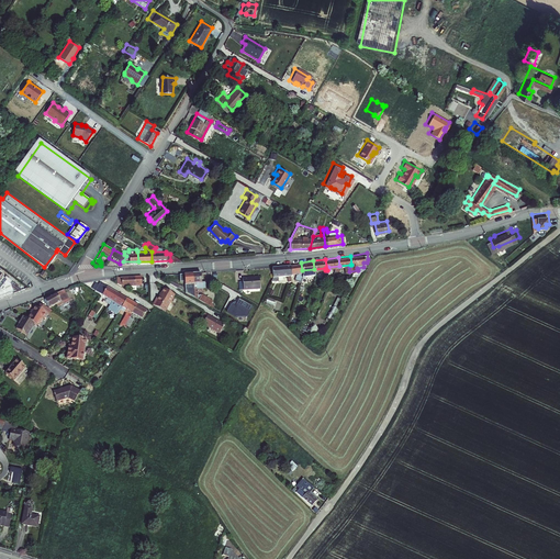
[(301,263),(289,264),(290,272),(302,270),(301,263)]
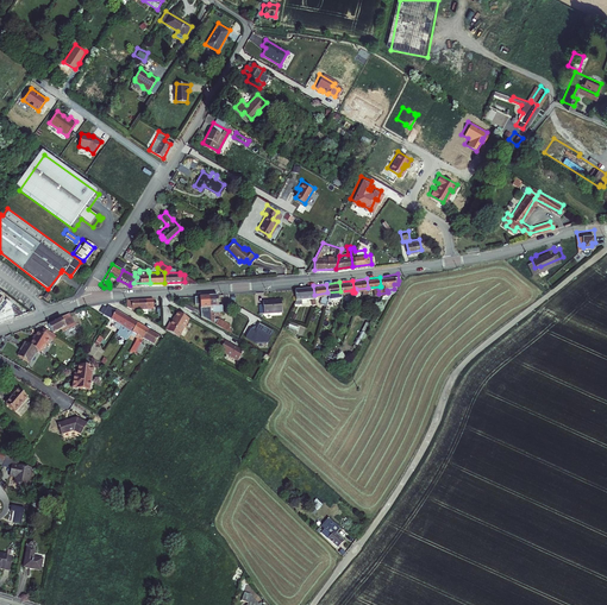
[(294,288),(294,298),(310,296),(310,303),(315,303),(315,296),(314,296),(314,295),(313,285),(294,288)]
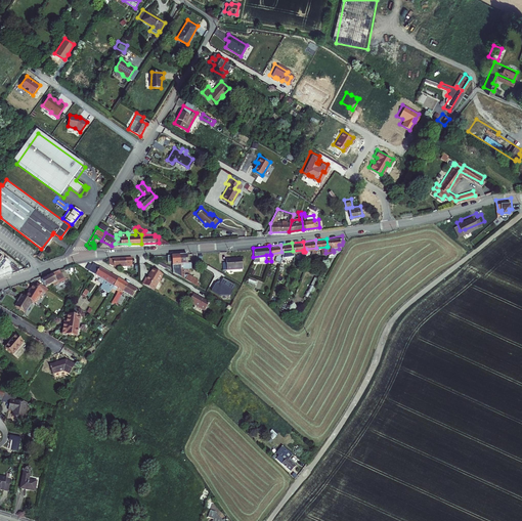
[(185,252),(177,253),(179,275),(196,285),(198,281),(192,278),(193,276),(182,270),(182,267),(189,267),(189,260),(185,261),(185,252)]
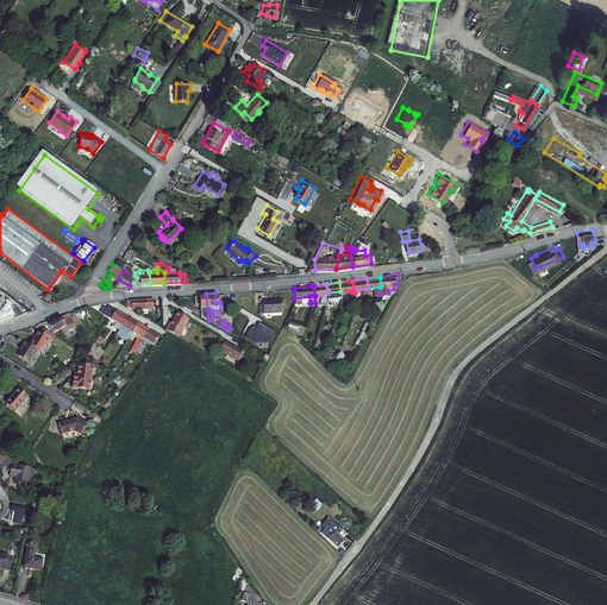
[(206,294),(192,294),(193,301),(198,301),(198,309),(206,309),(204,312),(204,317),(208,320),(206,294)]
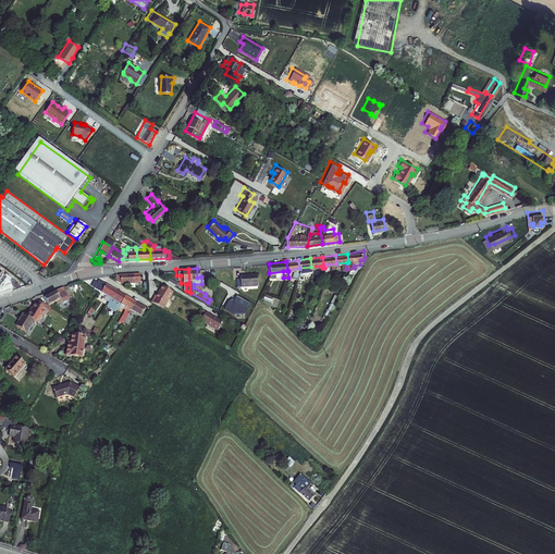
[(0,291),(17,285),(0,272),(0,291)]
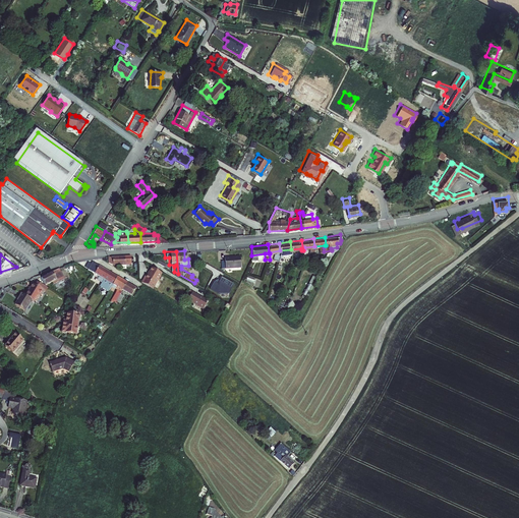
[(128,254),(107,256),(107,261),(113,264),(129,262),(128,254)]
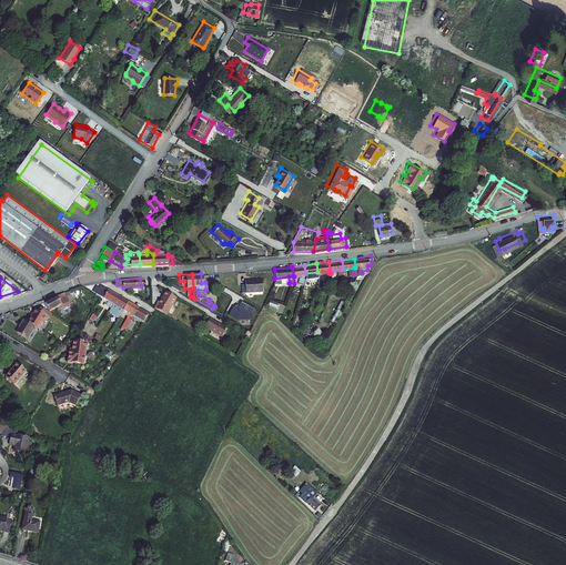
[(244,279),(244,283),(240,283),(240,292),(261,291),(261,279),(244,279)]
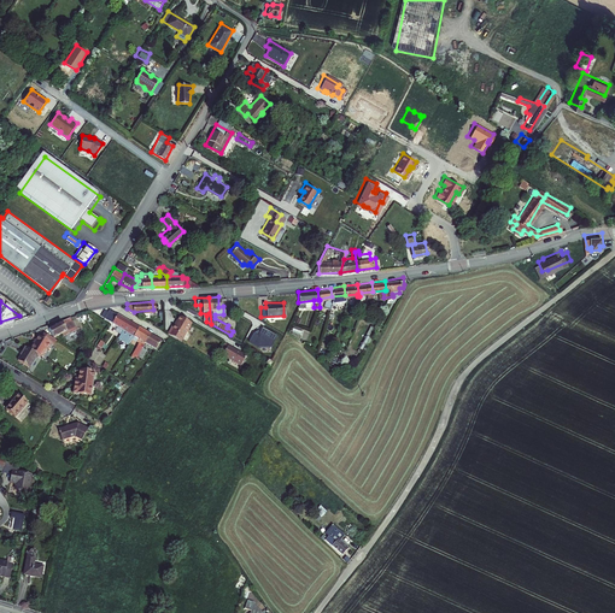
[(103,306),(99,313),(122,326),(128,318),(107,307),(107,308),(103,306)]
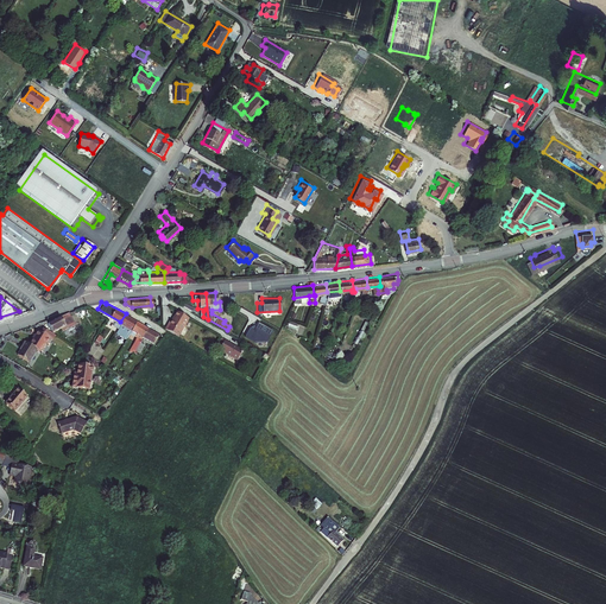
[(182,302),(181,304),(194,311),(195,309),(182,302)]
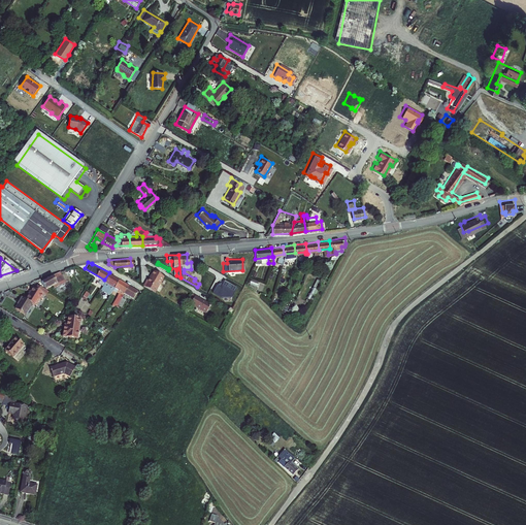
[(162,274),(152,269),(148,277),(145,277),(142,284),(154,290),(162,274)]
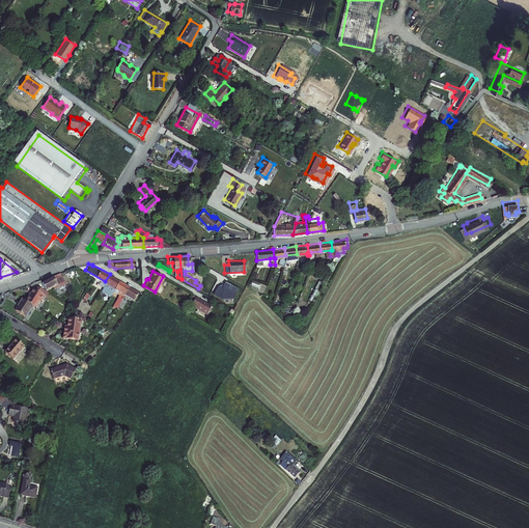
[(42,280),(43,283),(45,288),(55,284),(56,286),(60,285),(56,274),(42,280)]
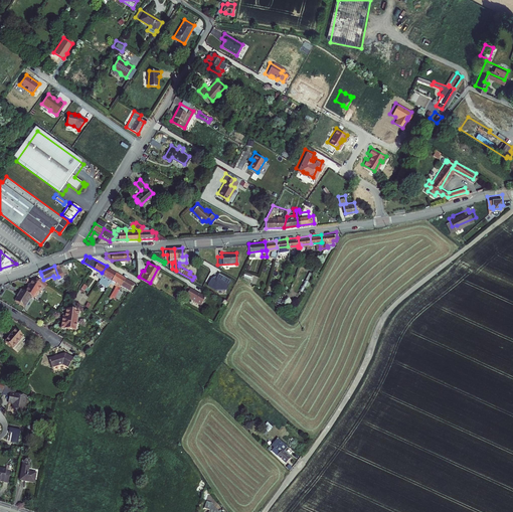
[(116,271),(107,266),(102,273),(99,279),(108,284),(111,279),(116,271)]
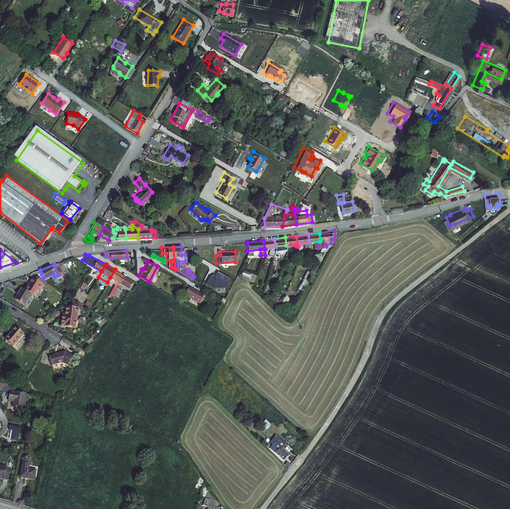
[(124,275),(115,269),(110,277),(120,282),(124,275)]
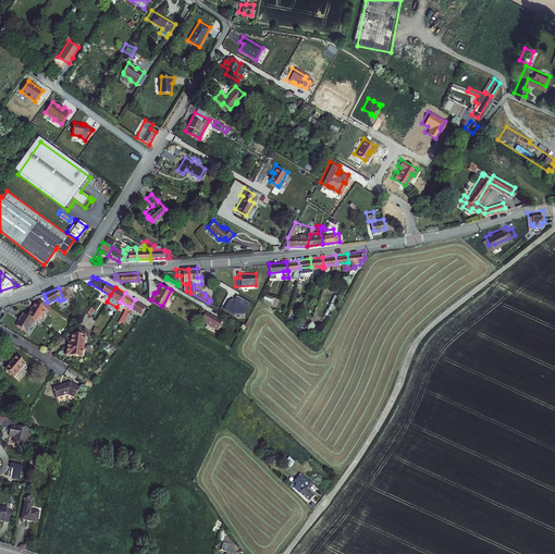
[(235,294),(231,302),(227,299),(223,307),(232,312),(243,312),(249,302),(235,294)]
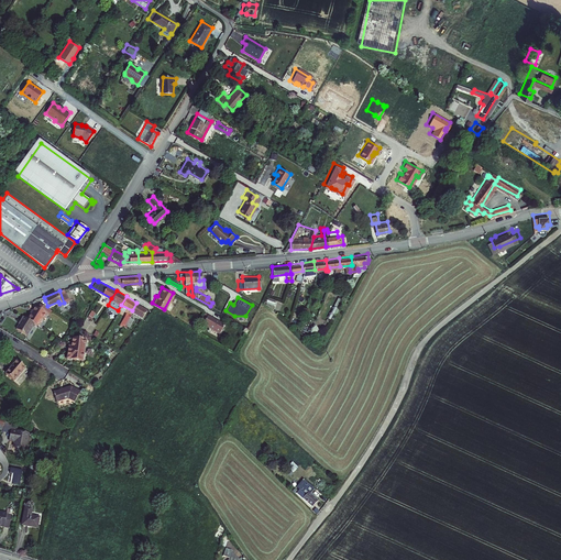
[(30,308),(25,316),(33,320),(37,322),(45,310),(47,313),(50,308),(39,302),(36,305),(34,304),(31,309),(30,308)]
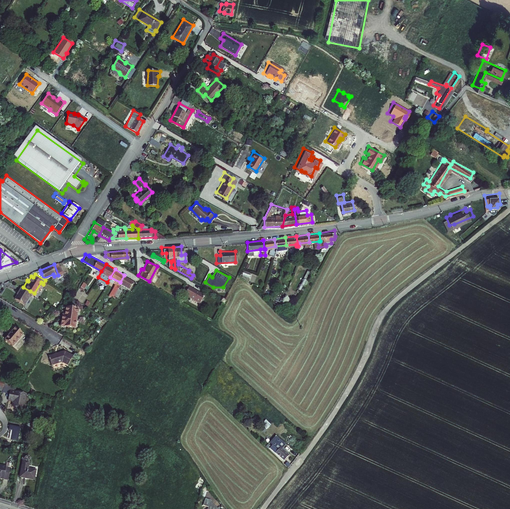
[(133,280),(124,275),(120,282),(129,287),(133,280)]
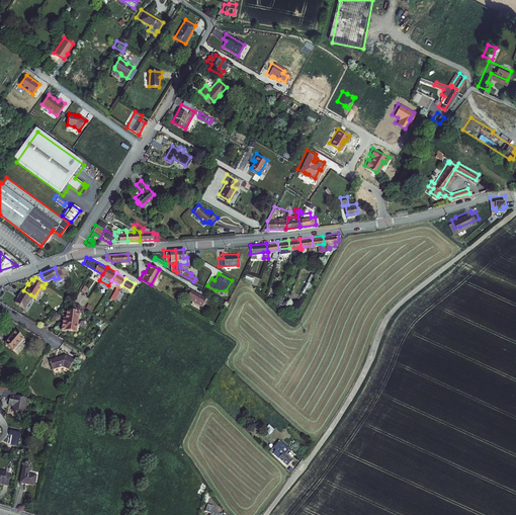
[(20,288),(17,293),(18,294),(14,299),(23,306),(30,294),(23,290),(20,288)]
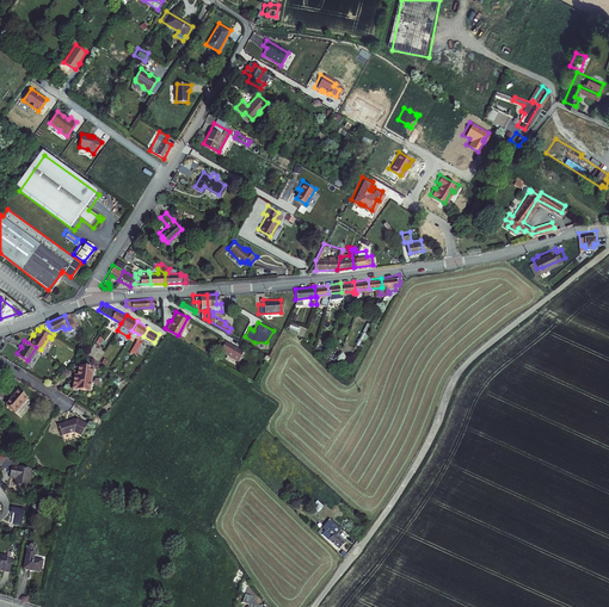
[(241,350),(223,340),(219,351),(237,360),(238,358),(239,358),(241,355),(240,353),(241,350)]
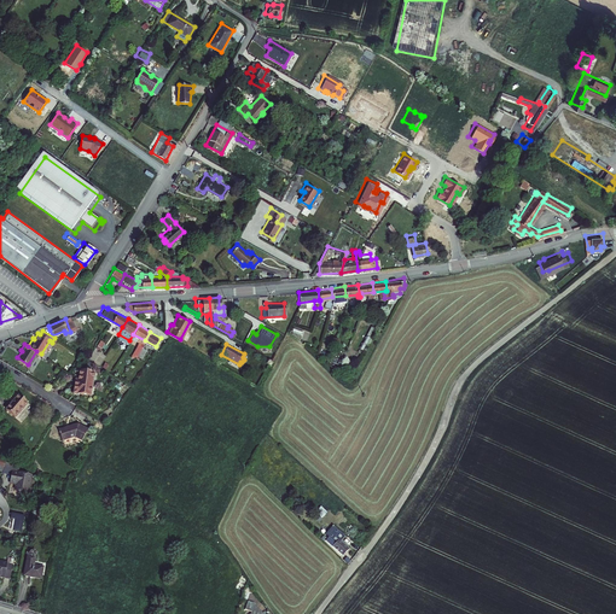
[(77,379),(74,379),(71,390),(89,392),(93,368),(79,367),(77,379)]
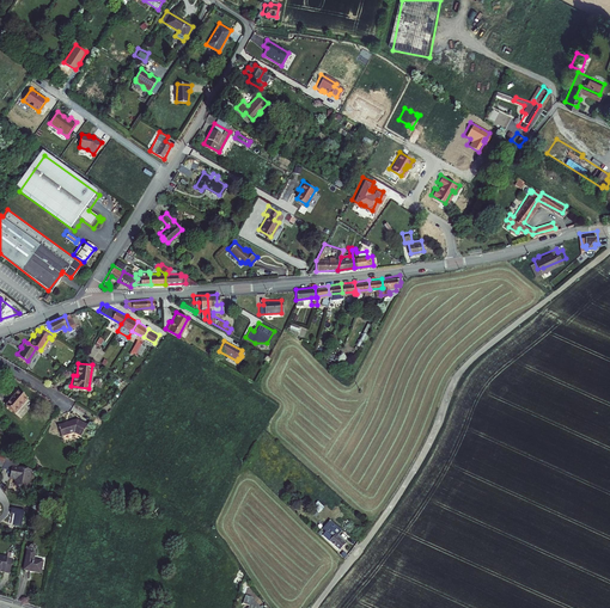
[(29,397),(13,385),(8,391),(11,393),(4,401),(13,409),(20,400),(23,404),(29,397)]
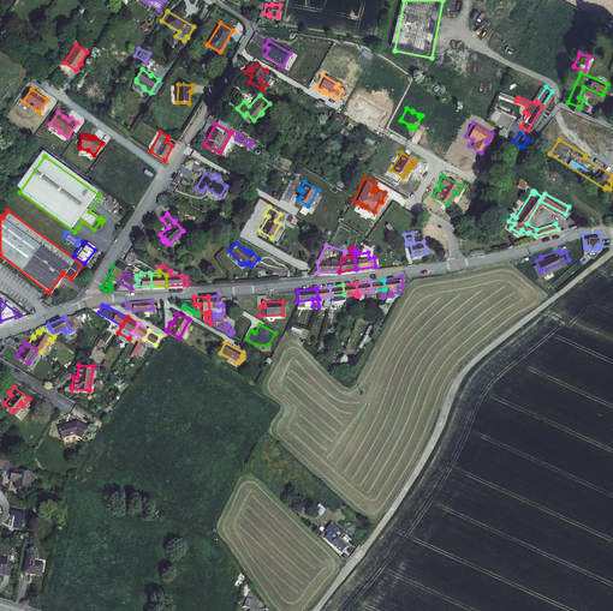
[(75,418),(57,424),(60,435),(73,431),(81,433),(85,424),(75,418)]
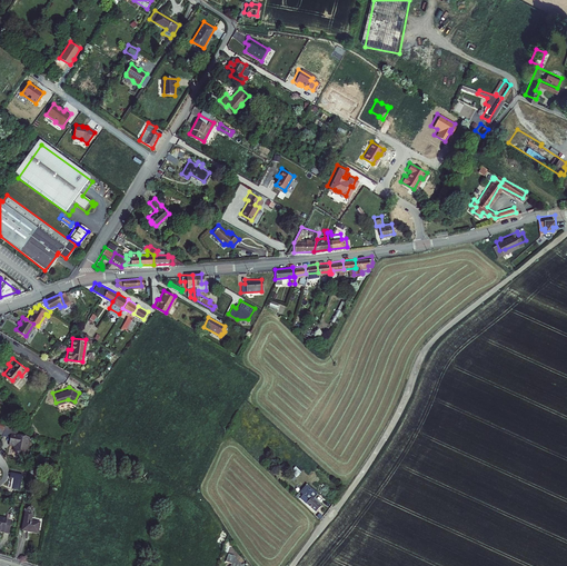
[(28,435),(10,430),(8,442),(12,443),(12,447),(25,450),(28,435)]
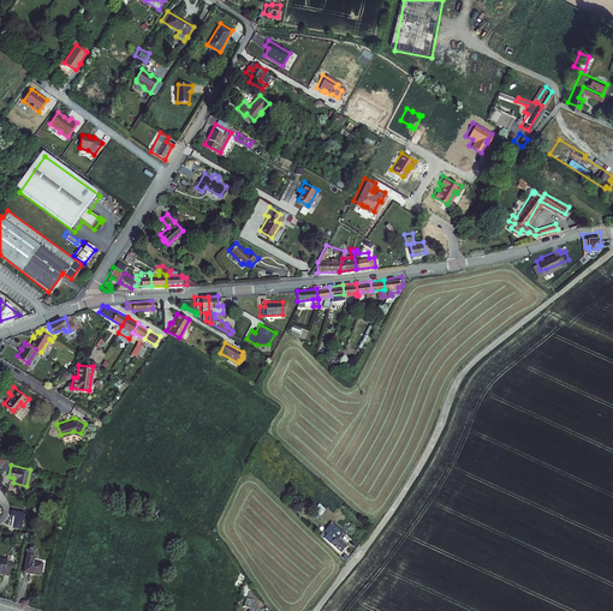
[(319,501),(309,509),(315,515),(325,507),(319,501)]
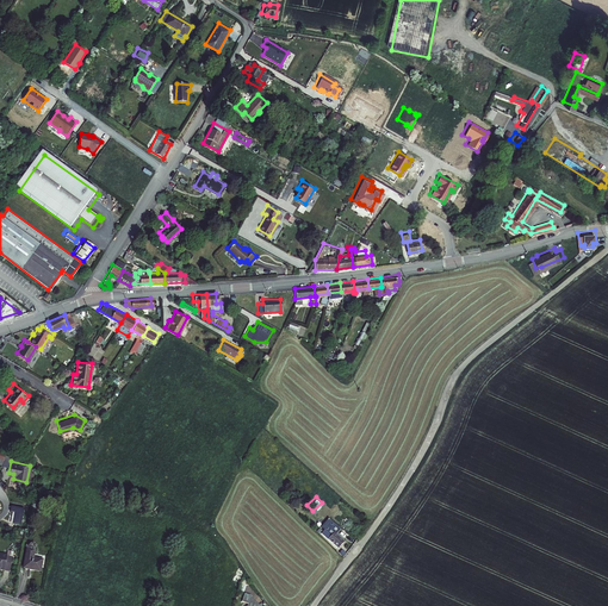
[(22,507),(8,504),(7,510),(12,511),(11,519),(19,522),(22,507)]
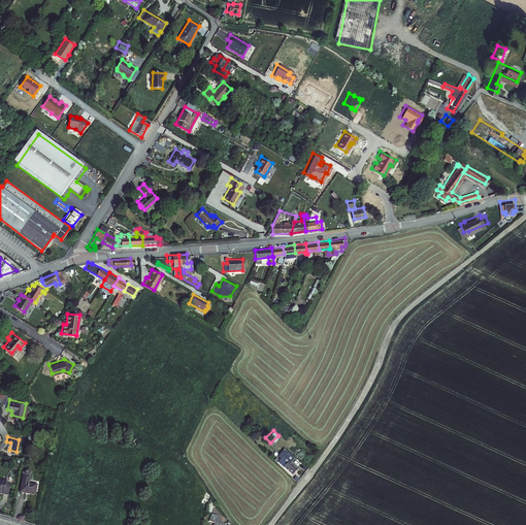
[(276,459),(291,472),(296,466),(288,458),(294,451),(289,446),(286,449),(284,447),(276,454),(280,456),(276,459)]
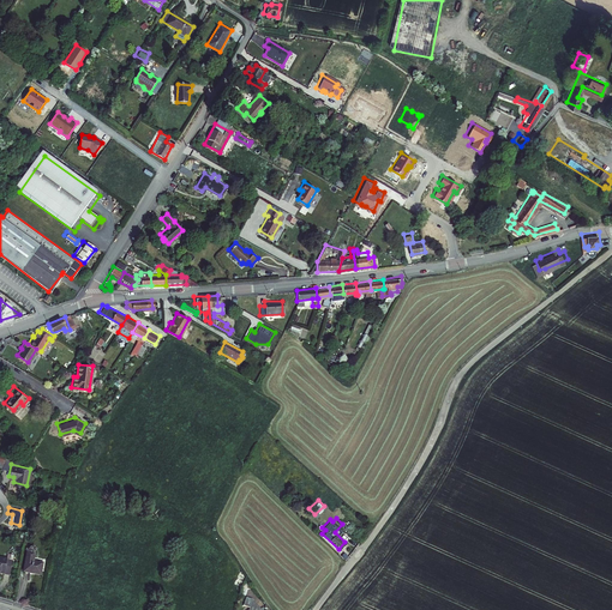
[(34,549),(27,548),(23,567),(40,571),(42,559),(31,557),(34,549)]
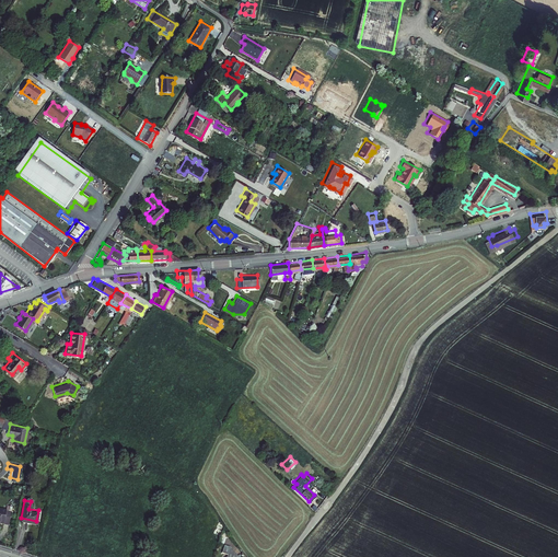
[(6,507),(0,506),(0,518),(8,520),(11,505),(6,503),(6,507)]
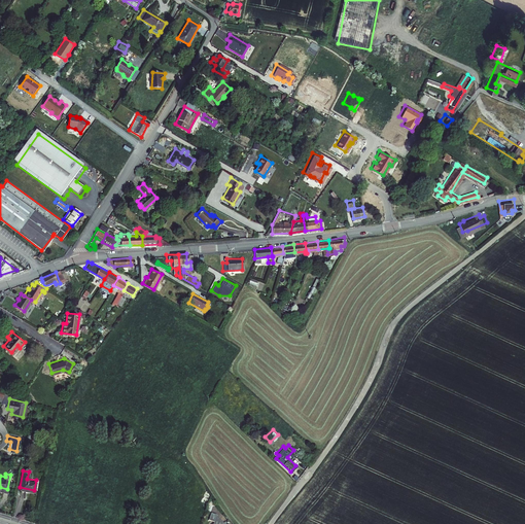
[(216,512),(209,510),(207,517),(212,518),(211,523),(215,523),(222,523),(223,522),(215,514),(216,512)]
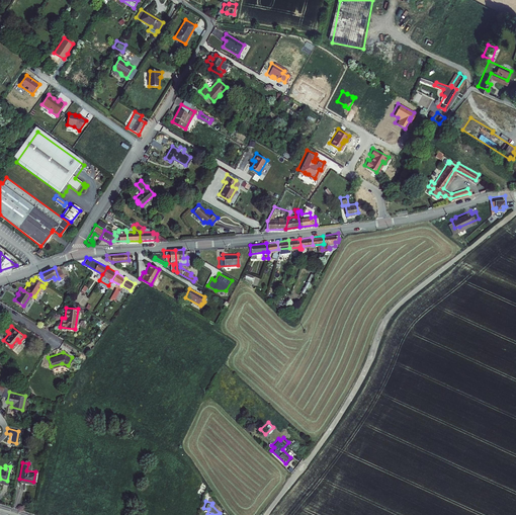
All buildings are outlined.
